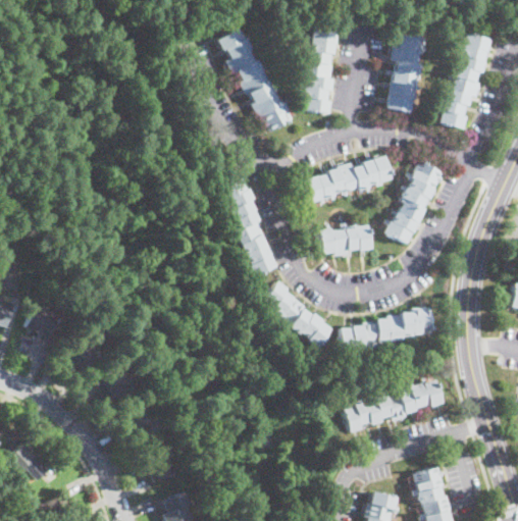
[(240,28),(246,39),(248,38),(254,48),(250,50),(257,61),(260,59),(270,83),(272,81),(281,104),(286,102),(295,119),(271,133),(254,104),(257,102),(252,93),(248,96),(242,83),(245,81),(240,71),(235,73),(227,61),(232,58),(227,49),(224,51),(218,40),(240,28)]
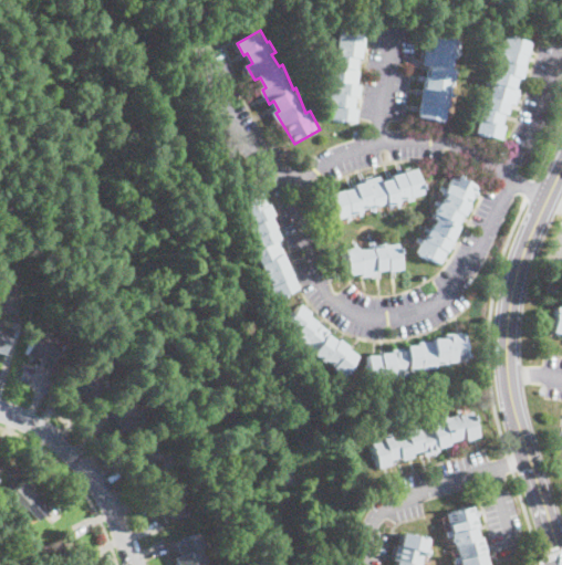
[(363,59),(361,59),(358,71),(362,71),(360,86),(362,86),(361,98),(356,97),(355,108),(360,110),(357,123),(328,118),(332,94),(335,94),(337,83),(333,82),(335,67),(333,67),(335,54),(339,55),(342,30),(367,34),(363,59)]
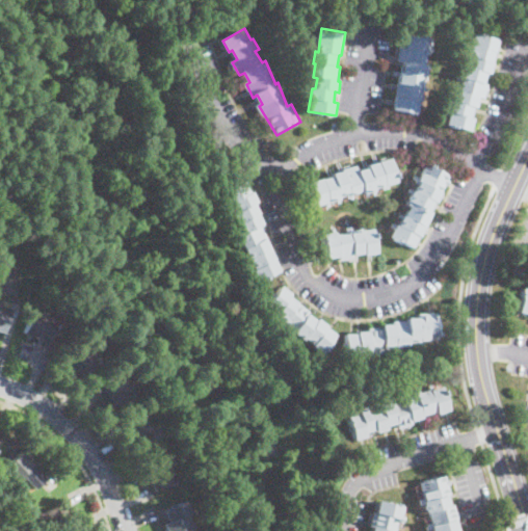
[(493,75),(489,74),(486,84),(491,85),(487,99),(481,98),(479,108),(476,107),(473,118),(476,118),(473,131),(449,125),(452,113),(448,112),(451,100),(454,101),(457,90),(463,91),(466,78),(463,77),(466,67),(469,67),(478,33),(502,40),(493,75)]
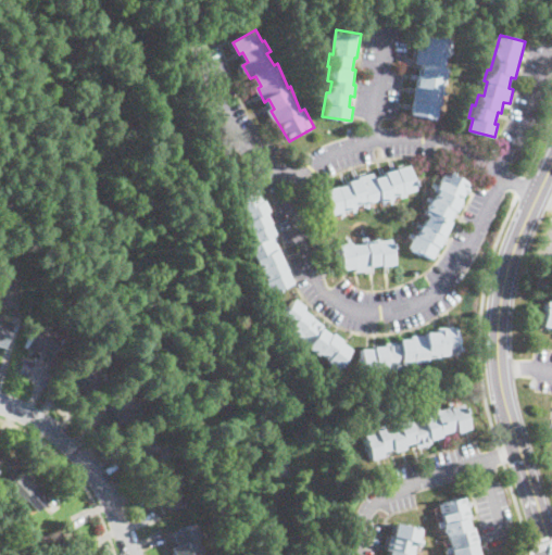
[(454,40),(452,54),(449,54),(447,68),(451,68),(449,80),(448,79),(439,120),(414,115),(418,87),(422,76),(424,76),(425,64),(419,64),(422,49),(427,49),(429,37),(454,40)]
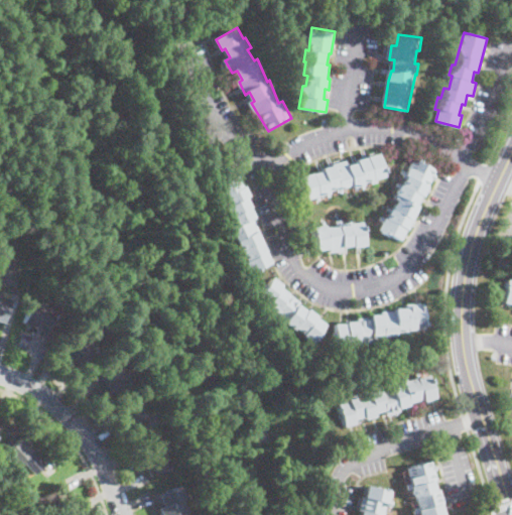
[(382,153),(388,176),(366,182),(367,185),(356,188),(355,184),(332,190),(333,195),(309,201),(303,177),(326,171),(325,169),(335,166),(334,164),(349,161),(350,166),(382,153)]
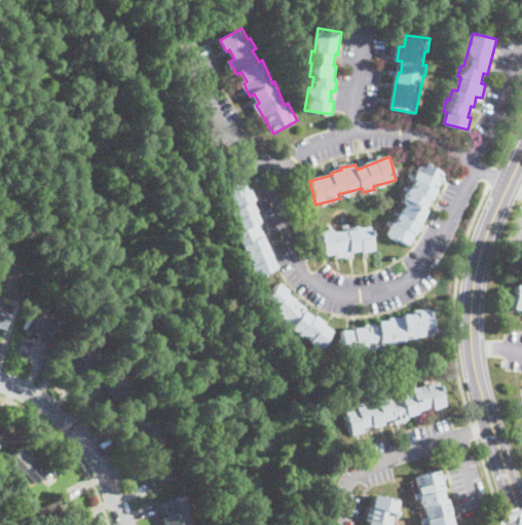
[(435,201),(433,200),(427,210),(430,211),(411,246),(387,234),(394,222),(396,223),(401,213),(403,215),(407,204),(404,203),(411,188),(414,189),(424,162),(448,174),(435,201)]
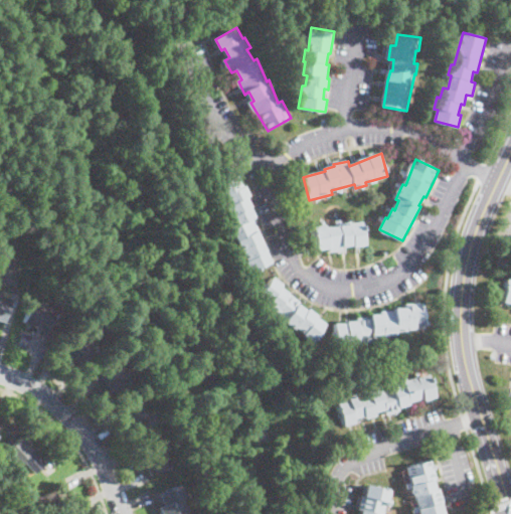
[(244,187),(247,185),(252,196),(249,197),(257,217),(254,218),(274,262),(251,273),(232,229),(237,227),(228,207),(231,205),(226,196),(223,198),(218,186),(239,175),(244,187)]
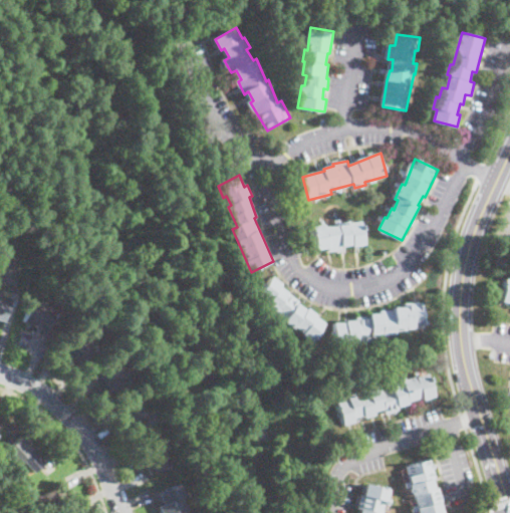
[(363,220),(367,245),(344,246),(344,250),(331,252),(330,248),(318,249),(315,226),(327,225),(327,227),(363,220)]
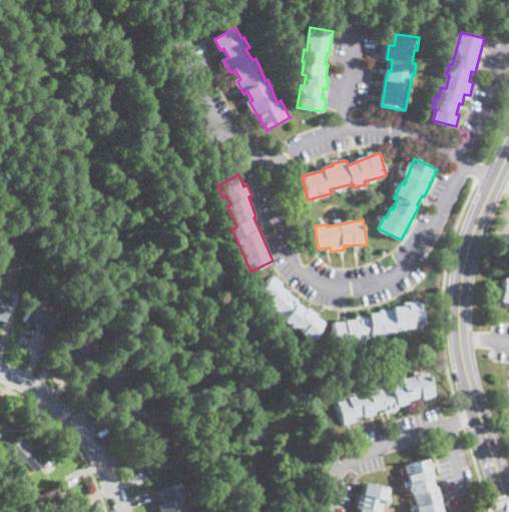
[(300,304),(308,310),(310,308),(327,323),(312,343),(303,337),(305,333),(296,327),(294,329),(285,323),(287,320),(276,313),(278,310),(261,296),(274,277),(285,284),(282,287),(302,301),(300,304)]
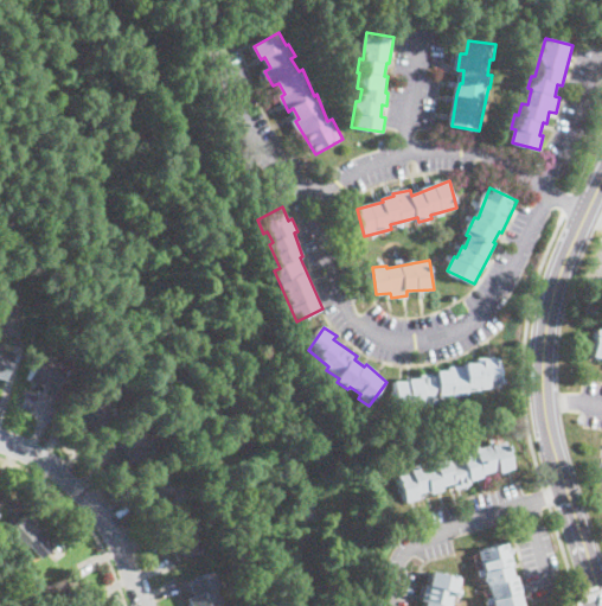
[(0,352),(1,348),(18,353),(8,380),(0,376),(0,352)]
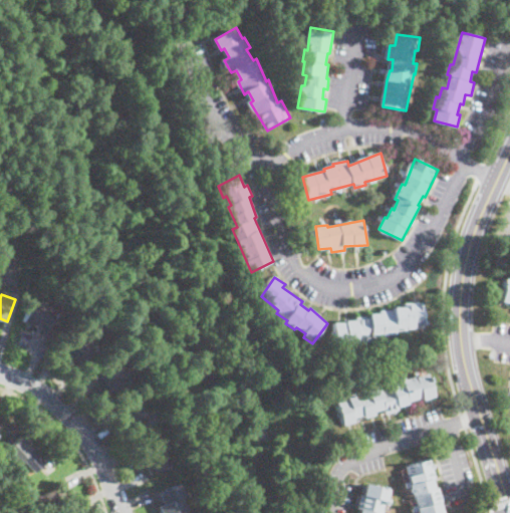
[(50,332),(26,323),(35,300),(58,309),(50,332)]
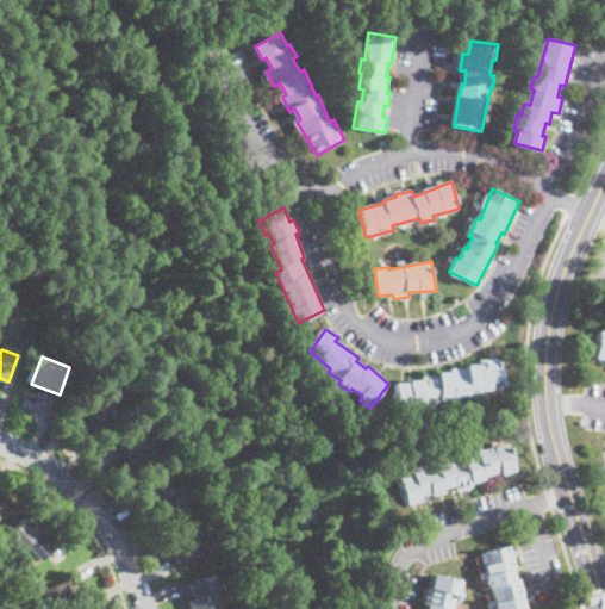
[(415,412),(399,412),(399,384),(442,380),(442,373),(455,373),(455,368),(472,368),(472,366),(484,366),(484,359),(507,359),(507,391),(472,393),(472,398),(455,398),(455,402),(446,402),(446,406),(428,406),(428,409),(415,409),(415,412)]
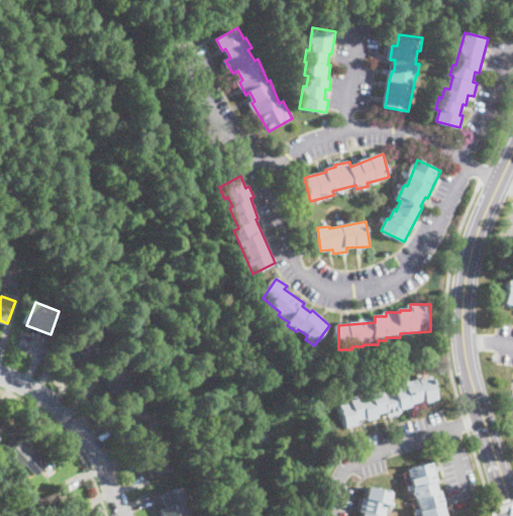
[(433,376),(440,399),(428,403),(427,399),(412,404),(413,407),(403,410),(404,413),(390,418),(388,412),(379,415),(381,418),(370,422),(369,418),(358,421),(360,425),(347,429),(340,406),(352,402),(350,398),(362,394),(363,399),(373,396),(372,392),(383,389),(384,394),(396,391),(394,386),(433,376)]
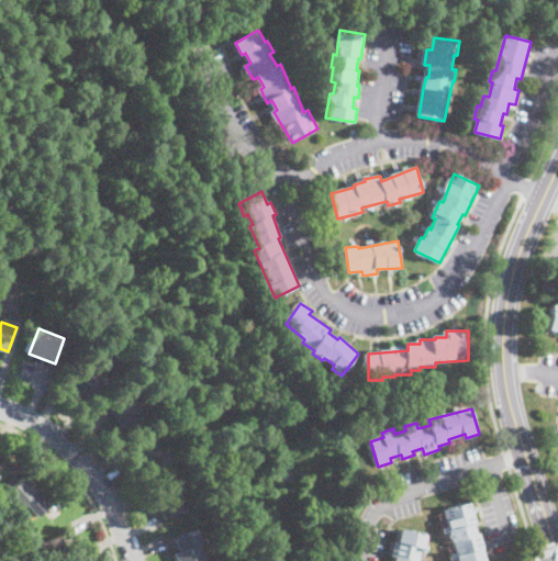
[(167,445),(169,442),(178,458),(151,474),(135,449),(162,434),(167,445)]
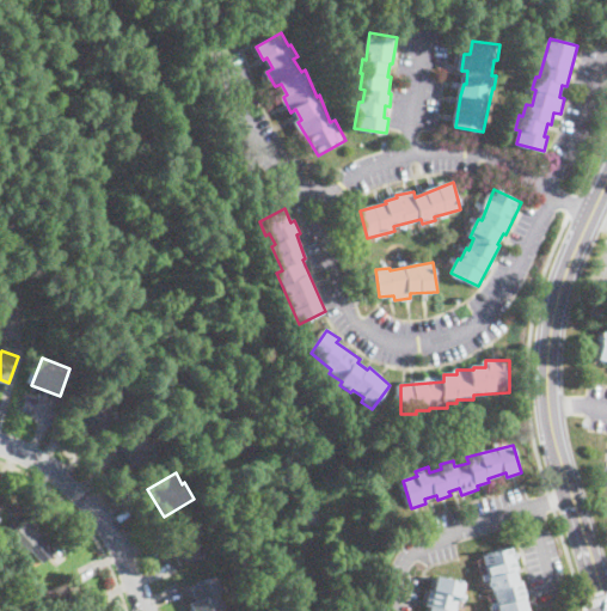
[(31,520),(59,549),(44,563),(32,551),(28,555),(23,550),(25,548),(14,536),(31,520)]
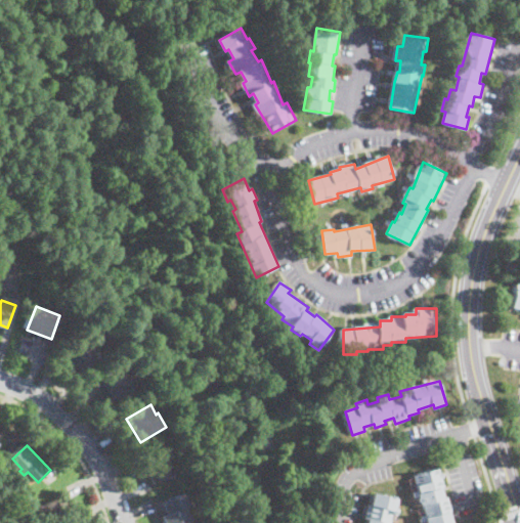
[(178,475),(156,486),(148,472),(153,471),(146,459),(166,449),(178,475)]
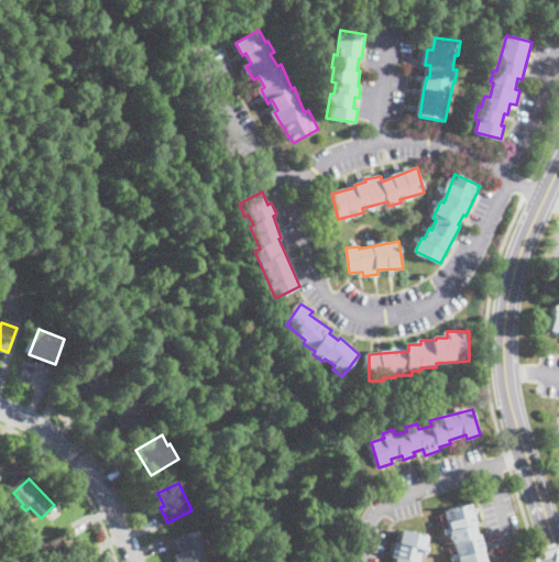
[(475,505),(477,509),(480,515),(478,515),(480,524),(477,525),(480,537),(484,536),(489,552),(485,553),(489,561),(461,561),(458,561),(456,555),(460,554),(453,535),(449,536),(447,530),(452,528),(448,511),(475,505)]
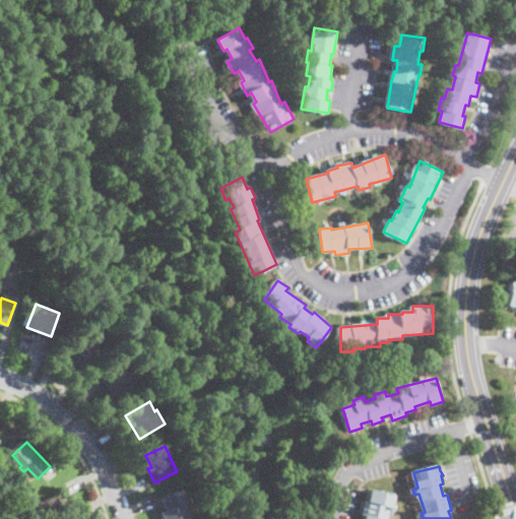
[(192,516),(185,518),(166,518),(164,513),(169,511),(164,499),(185,490),(191,504),(188,505),(192,516)]
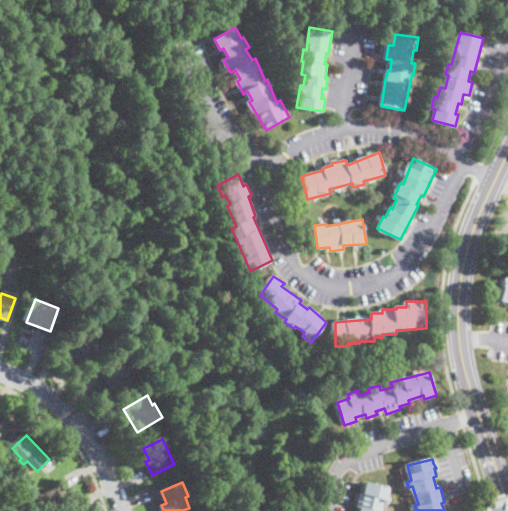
[(391,487),(388,501),(385,501),(382,510),(360,510),(362,507),(359,506),(362,493),(365,493),(368,482),(391,487)]
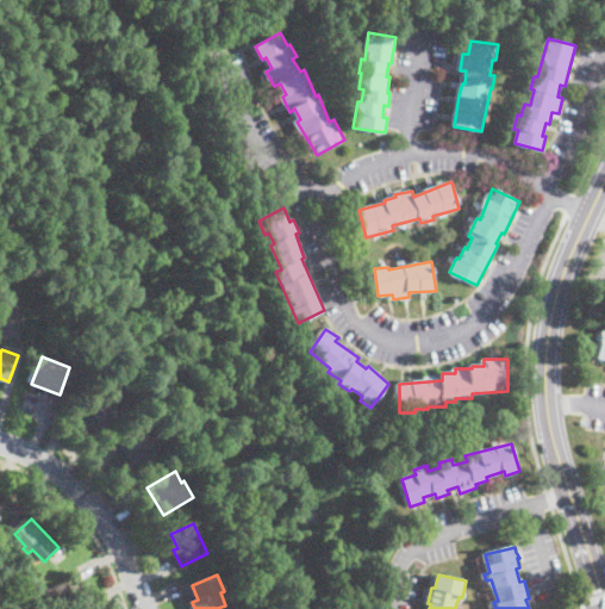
[(70,592),(73,598),(78,596),(83,608),(50,608),(49,607),(45,608),(39,595),(69,582),(74,591),(70,592)]
